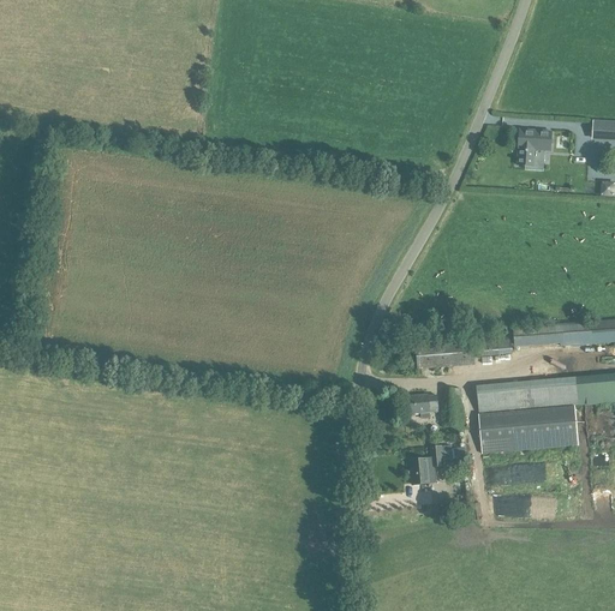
[(614,120),(593,119),(593,133),(614,135),(614,120)]
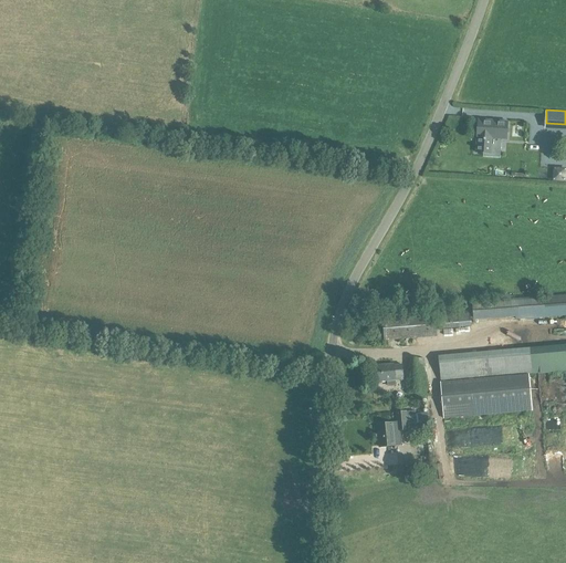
[(478,117),(478,125),(477,134),(478,135),(477,149),(483,149),(483,150),(492,152),(493,136),(494,136),(494,135),(506,136),(507,120),(478,117)]
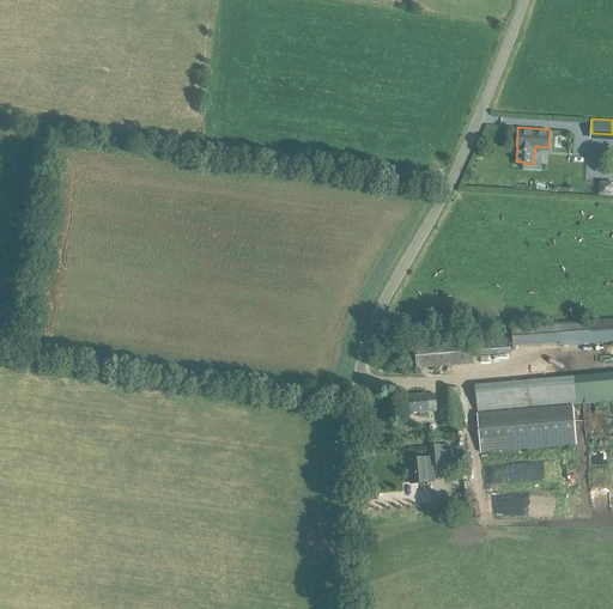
[(513,347),(612,339),(612,316),(511,324),(513,347)]
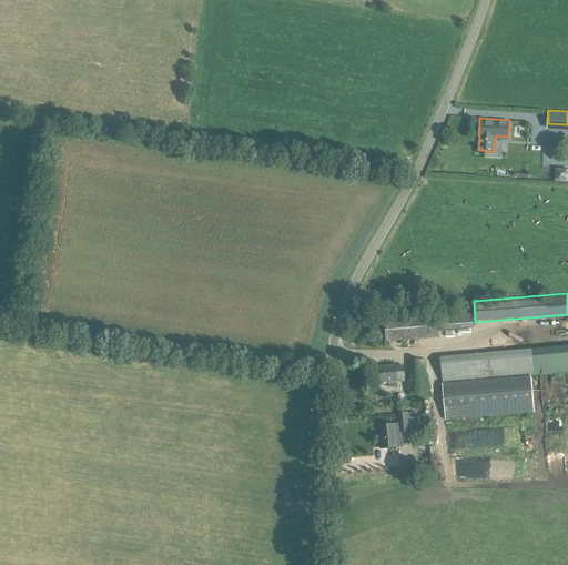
[(460,326),(460,315),(459,310),(384,316),(386,340),(438,335),(438,329),(460,326)]
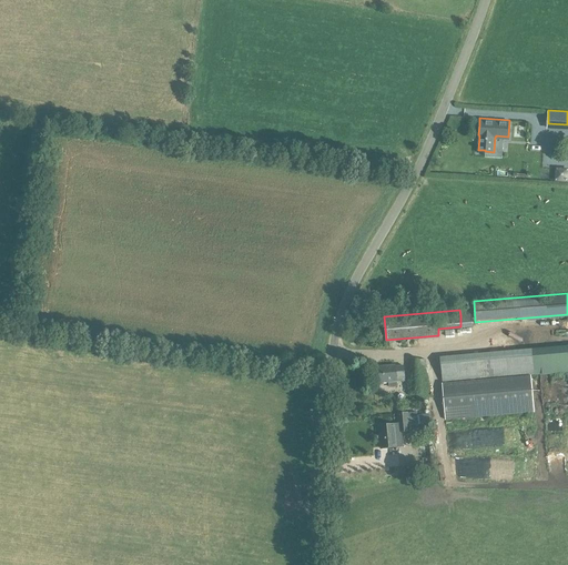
[(468,377),(466,353),(440,355),(443,380),(468,377)]
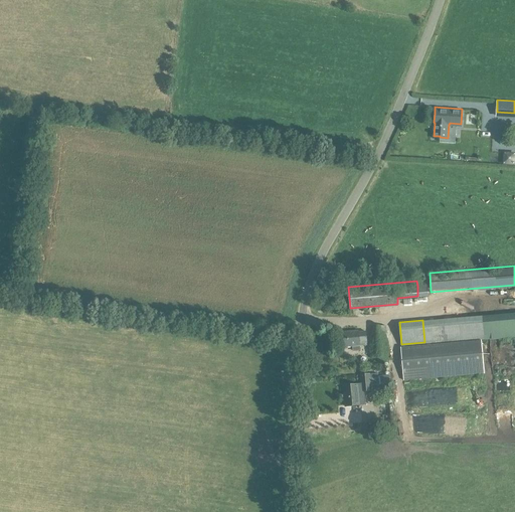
[(359,347),(359,344),(366,343),(365,329),(359,330),(359,328),(343,330),(344,345),(353,344),(353,348),(359,347)]
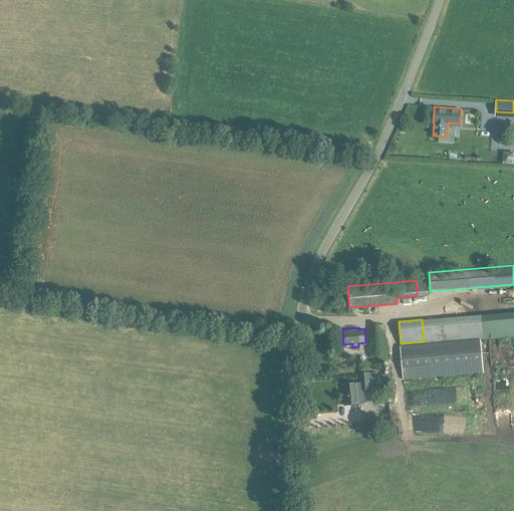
[(404,377),(484,370),(481,337),(401,344),(404,377)]
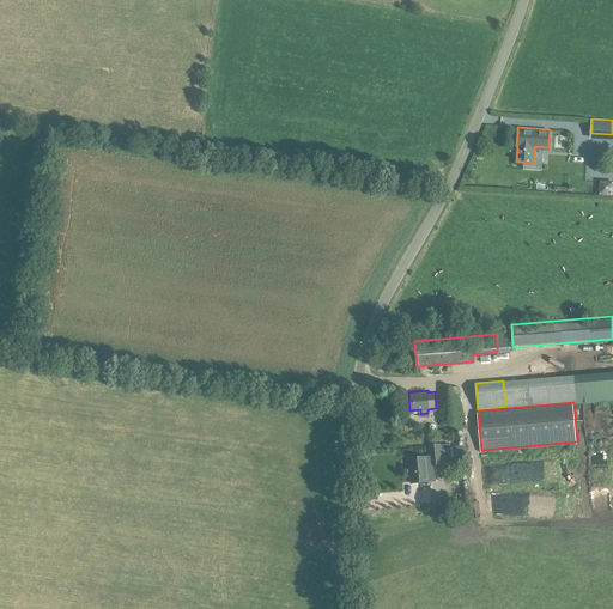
[(429,455),(426,455),(410,456),(411,480),(429,479),(428,463),(442,462),(441,442),(429,443),(429,455)]
